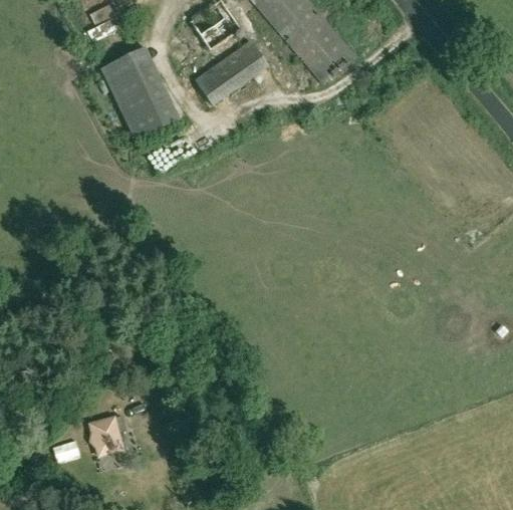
[(252,0),(323,81),(353,54),(306,0),(252,0)]
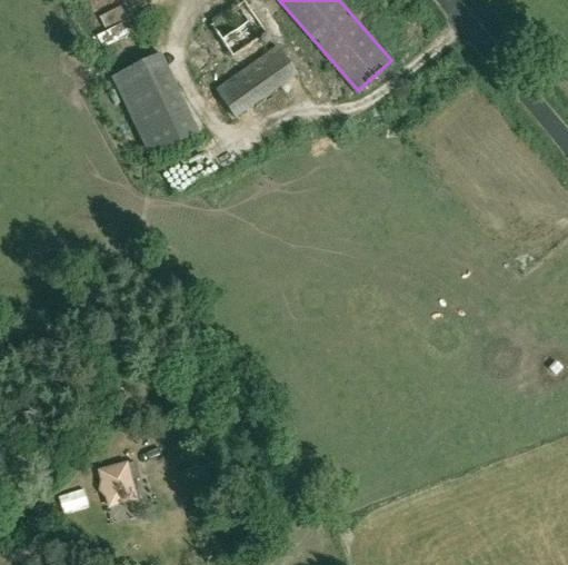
[(120,5),(99,15),(105,26),(126,16),(120,5)]
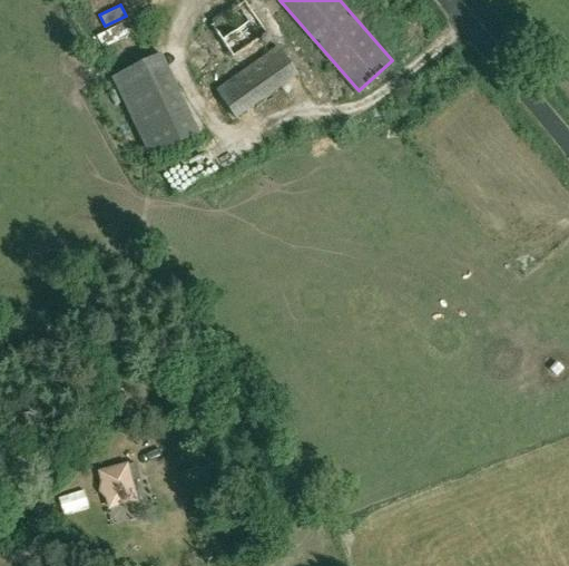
[(235,116),(296,72),(276,45),(215,87),(235,116)]
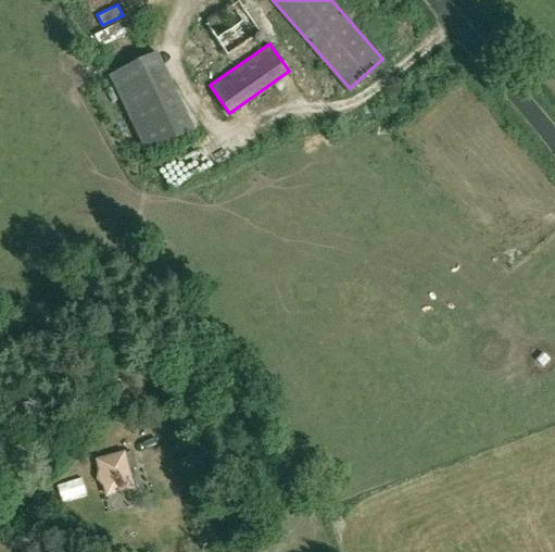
[(146,151),(193,128),(154,50),(108,73),(146,151)]
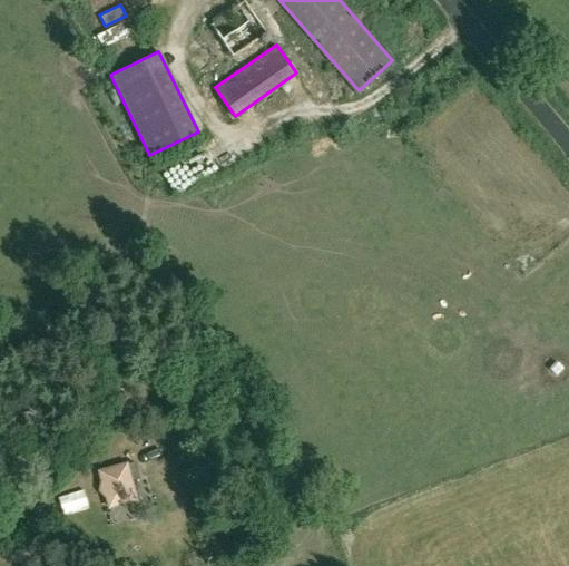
[(108,504),(135,497),(129,479),(135,478),(130,460),(99,469),(108,504)]
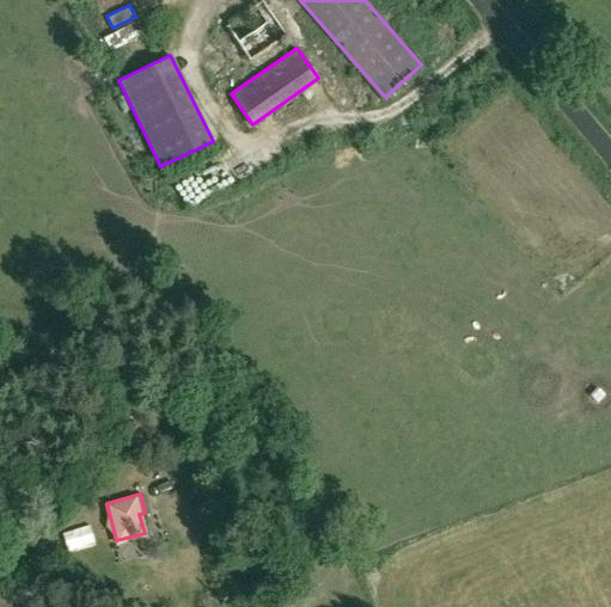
All buildings are outlined.
